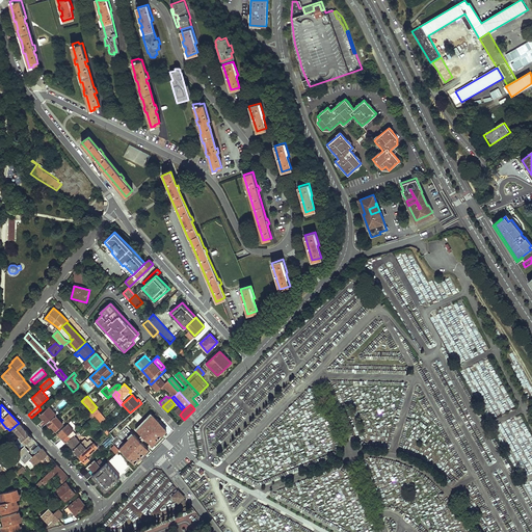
[(55,416),(58,413),(58,411),(55,414),(49,407),(41,416),(45,420),(38,425),(41,428),(55,416)]
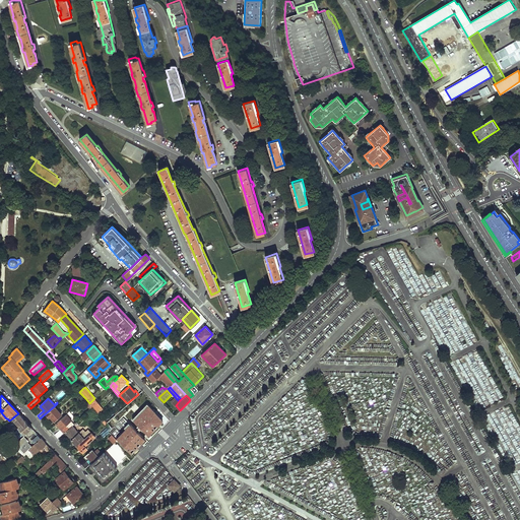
[(99,413),(103,410),(93,399),(89,403),(93,407),(94,409),(99,413)]
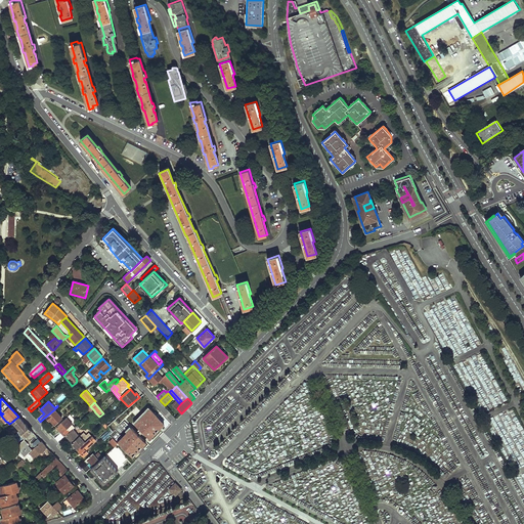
[(158,429),(164,423),(149,408),(143,415),(158,429)]
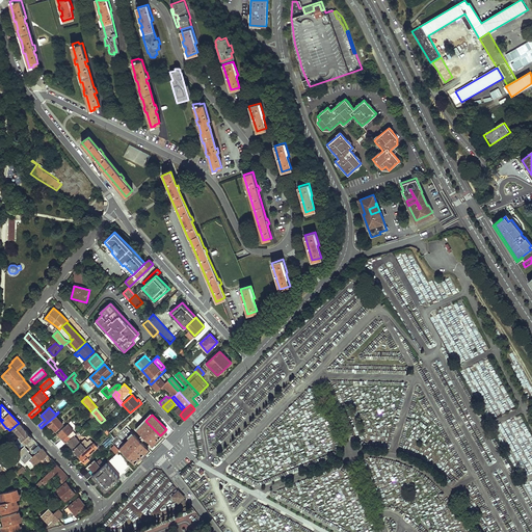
[(41,428),(45,432),(51,426),(55,431),(63,424),(55,416),(41,428)]
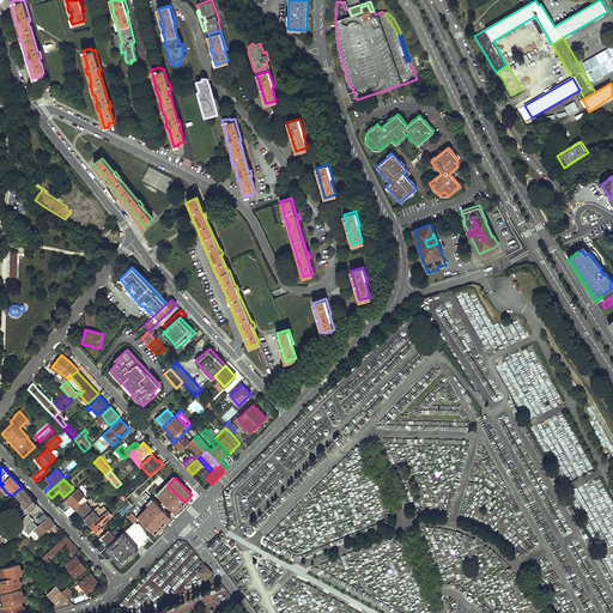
[(126,498),(126,499),(140,486),(138,484),(125,497),(126,498)]
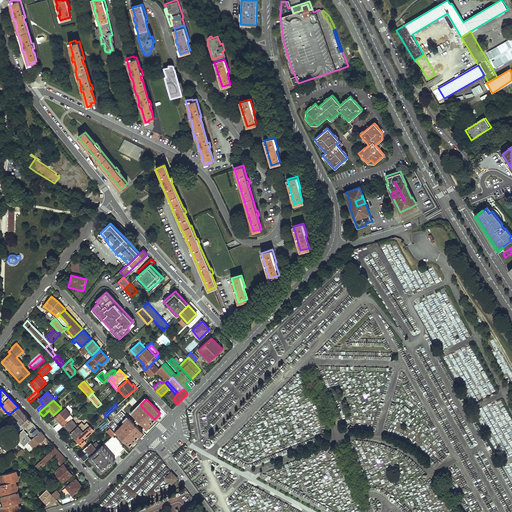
[(64,425),(71,419),(69,417),(66,420),(63,417),(71,410),(69,409),(71,407),(69,405),(67,406),(64,409),(55,416),(64,426),(64,425)]
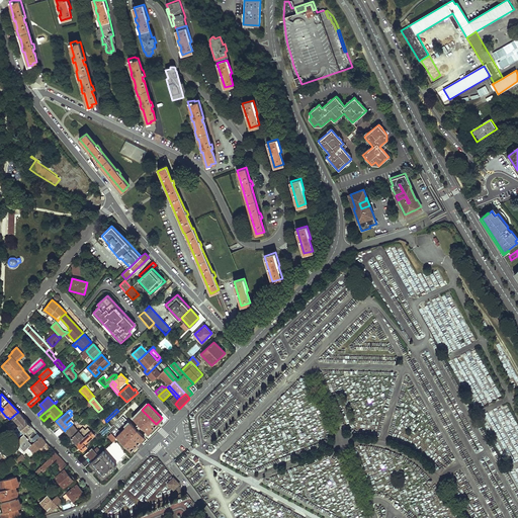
[(18,412),(14,415),(17,419),(16,421),(20,425),(19,427),(24,434),(32,427),(18,412)]
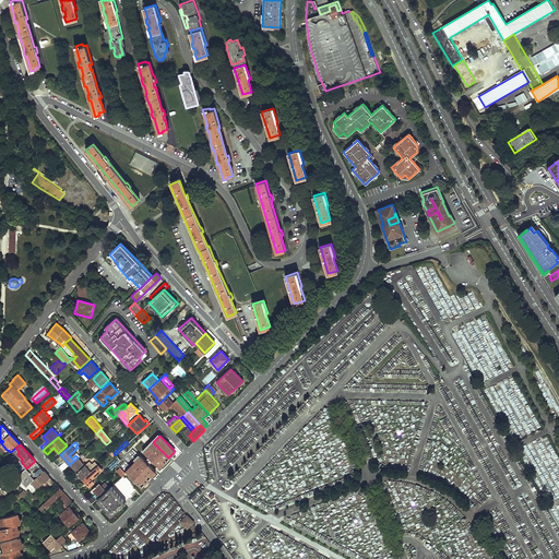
[(107,445),(104,449),(110,455),(111,454),(114,453),(107,445)]
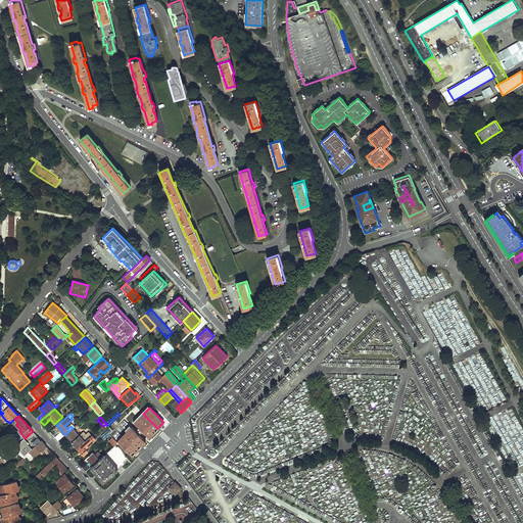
[(136,425),(143,430),(147,423),(140,418),(136,425)]
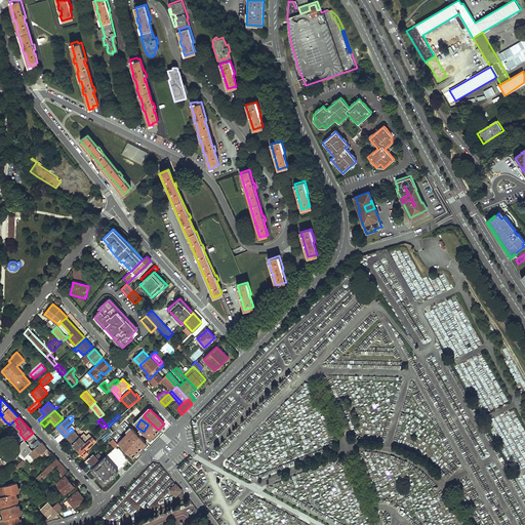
[(77,436),(76,434),(73,430),(66,436),(72,444),(79,438),(77,436)]
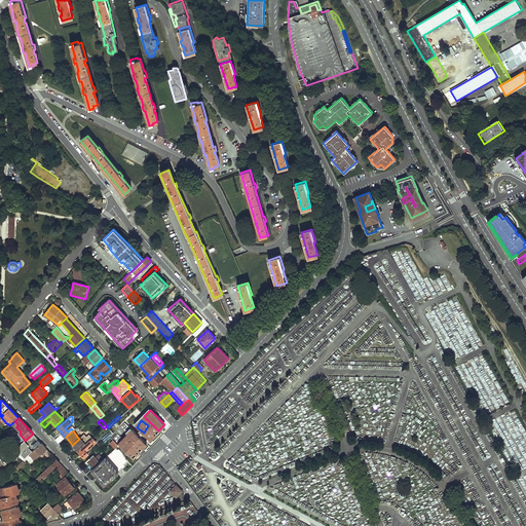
[(110,430),(101,439),(104,443),(114,435),(110,430)]
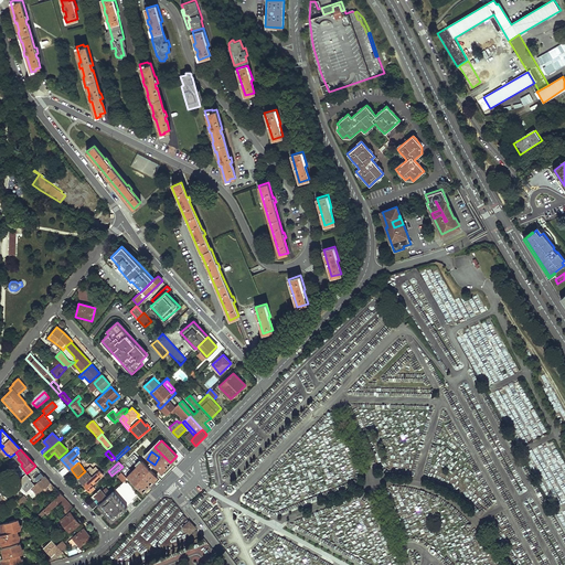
[(16,483),(24,494),(27,492),(44,476),(35,466),(27,473),(16,483)]
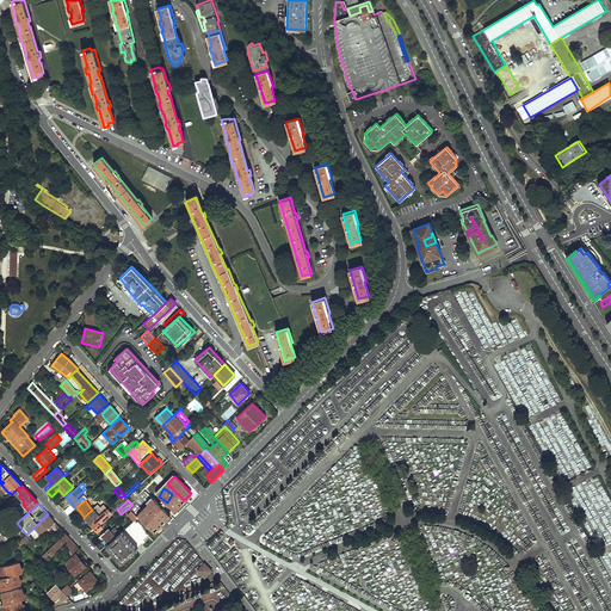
[(68,516),(75,510),(71,505),(65,511),(68,516)]
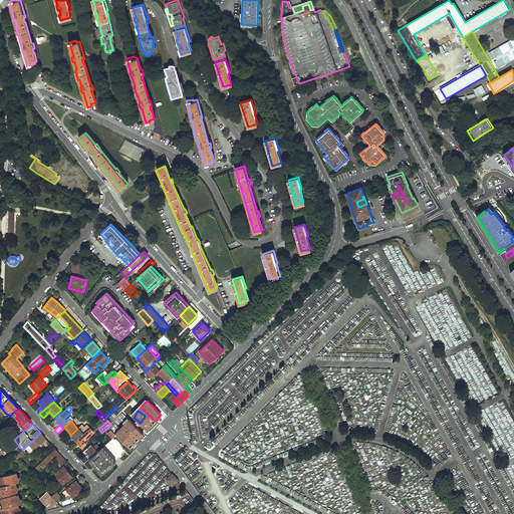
[(90,428),(87,425),(84,427),(82,425),(79,427),(78,428),(77,429),(70,435),(63,441),(67,445),(74,439),(76,441),(90,428)]
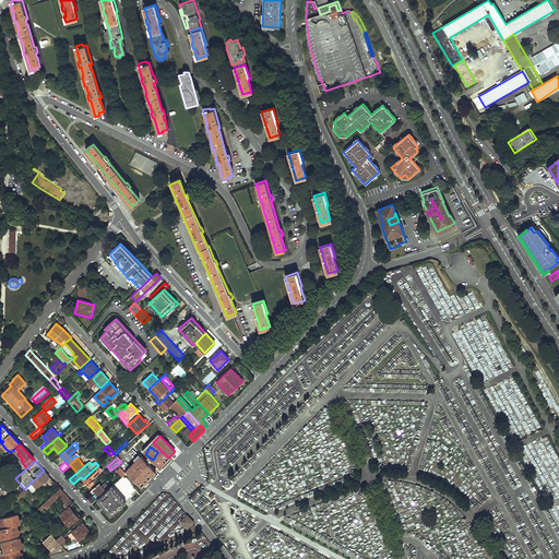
[(98,465),(83,479),(90,487),(94,483),(92,479),(103,471),(100,467),(104,465),(102,463),(98,465)]
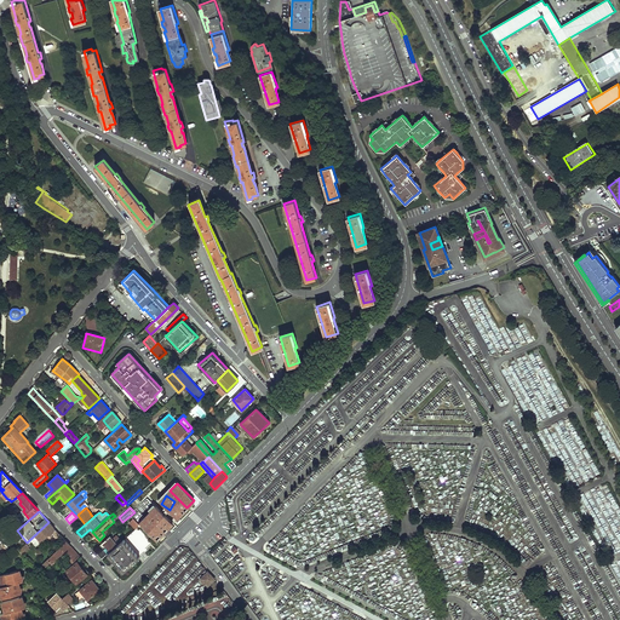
[(49,522),(29,540),(33,544),(38,540),(39,543),(55,528),(49,522)]
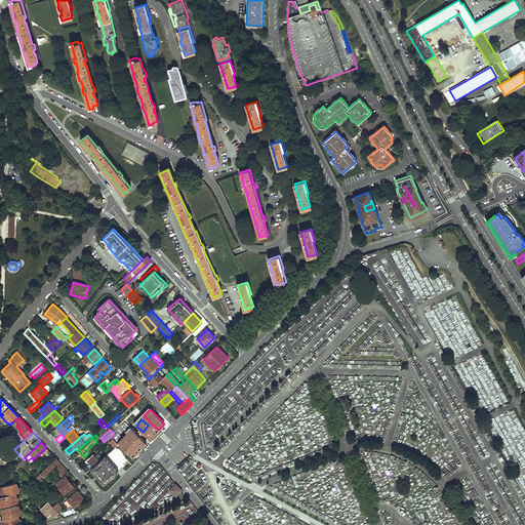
[(103,458),(116,474),(120,470),(121,471),(125,466),(124,465),(129,460),(116,447),(103,458)]
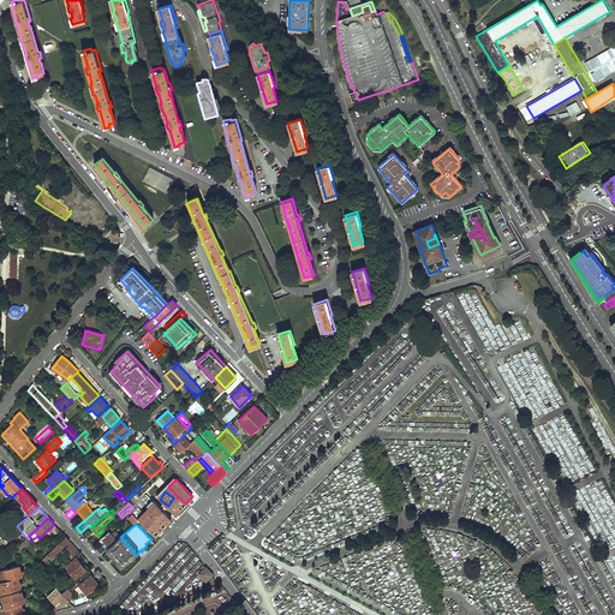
[(120,537),(115,531),(112,535),(111,532),(102,539),(106,543),(97,550),(101,554),(106,550),(117,541),(120,537)]
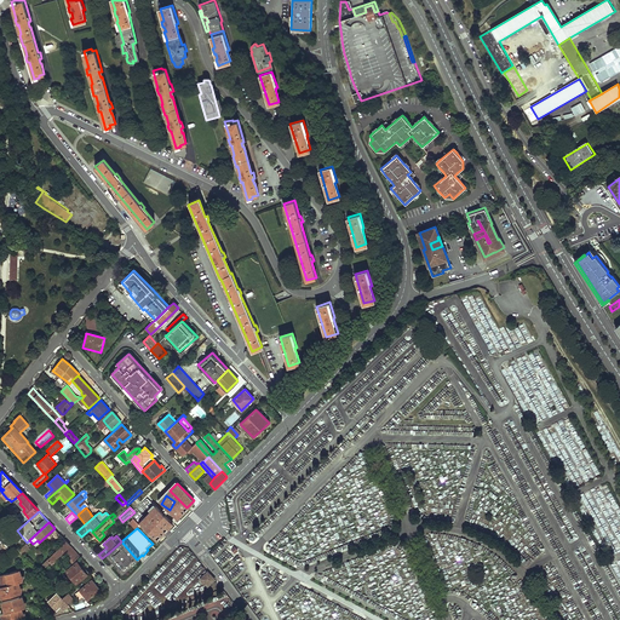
[(67,541),(41,564),(44,567),(50,562),(51,563),(70,546),(67,541)]
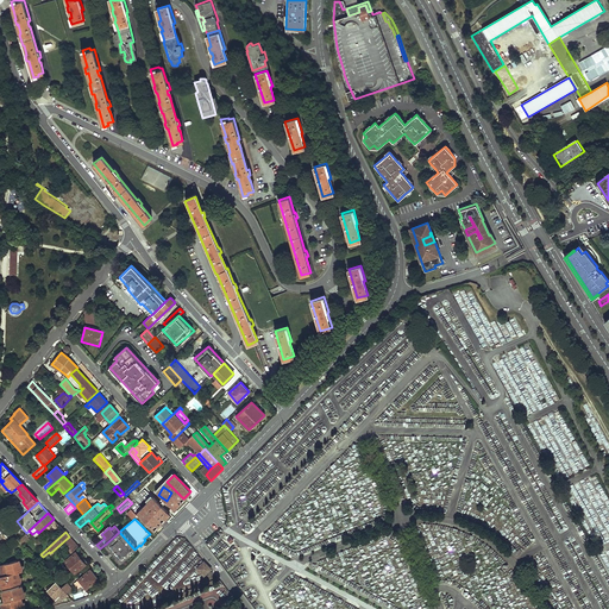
[(115,535),(105,545),(121,564),(136,551),(135,550),(119,532),(115,535)]
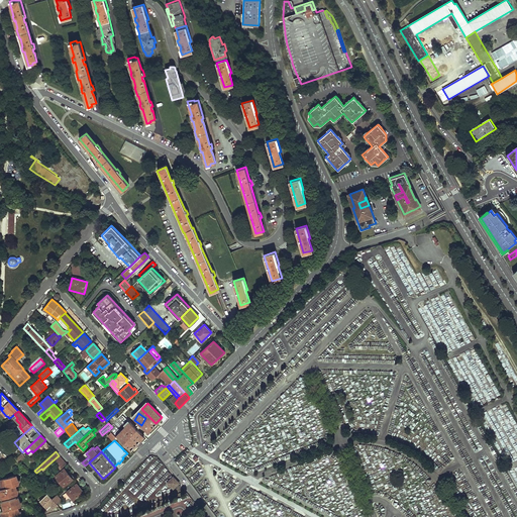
[(22,453),(15,459),(19,463),(25,457),(22,453)]
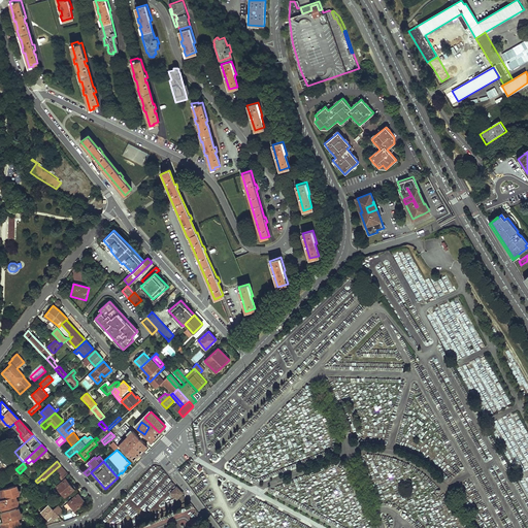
[(68,473),(62,466),(57,470),(60,474),(60,475),(62,479),(68,473)]
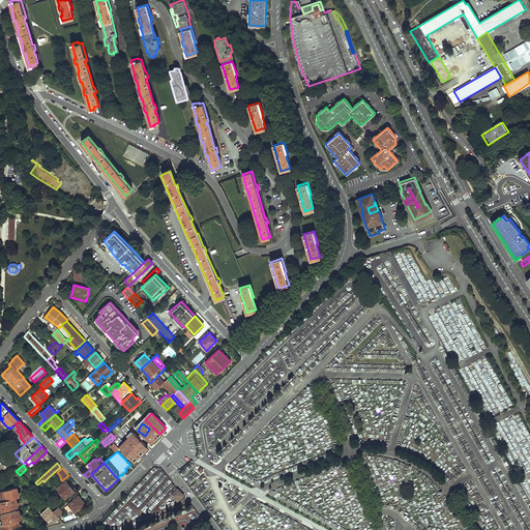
[(57,487),(66,497),(74,491),(65,480),(65,481),(64,480),(57,487)]
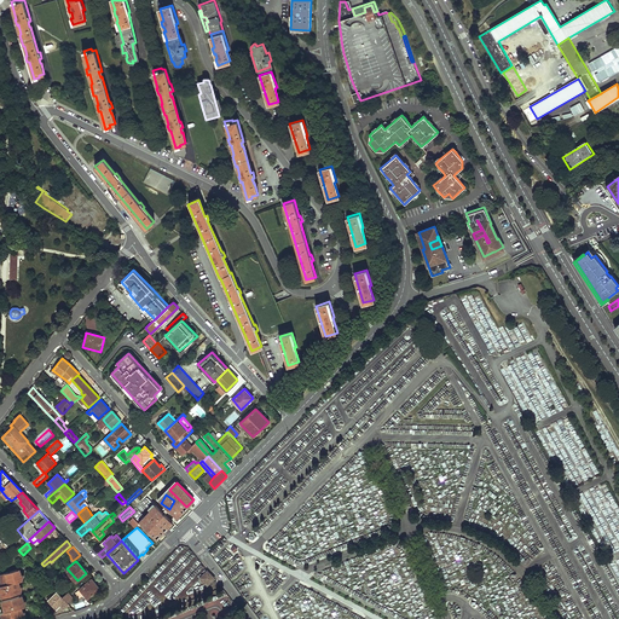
[(215,578),(207,570),(200,578),(207,585),(215,578)]
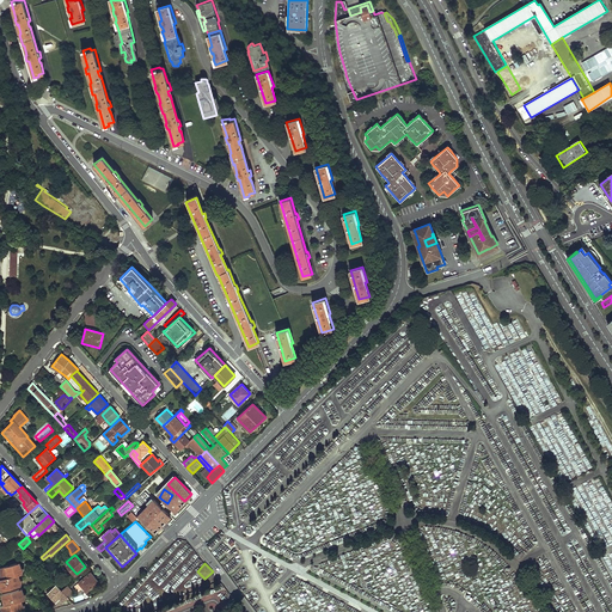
[(10,565),(0,568),(0,571),(2,579),(0,579),(0,587),(1,591),(14,587),(16,581),(12,580),(10,581),(8,577),(11,576),(16,575),(17,570),(13,569),(11,569),(10,565)]
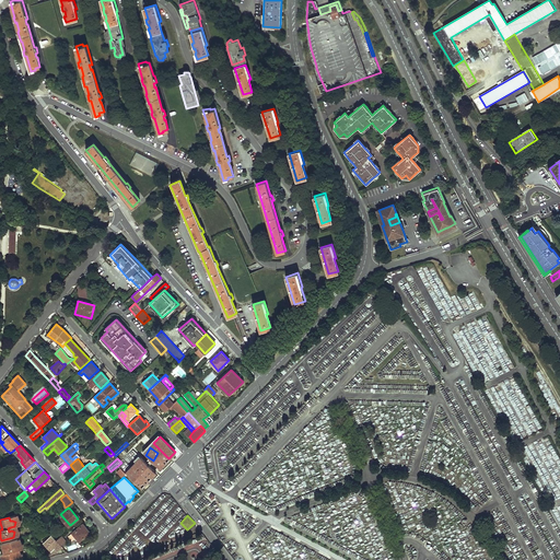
[(82,524),(72,533),(80,540),(90,532),(83,524),(82,524)]
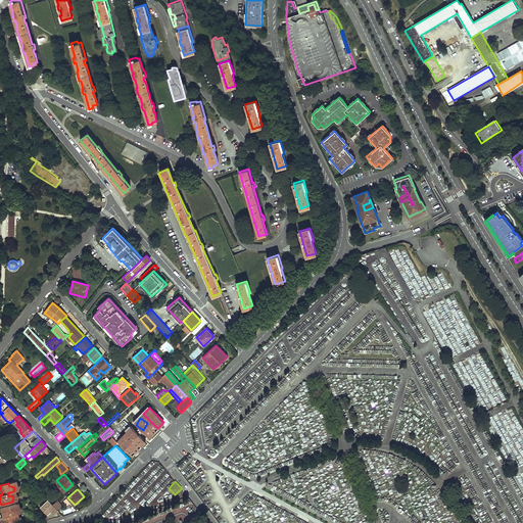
[(149,491),(139,503),(145,509),(155,497),(149,491)]
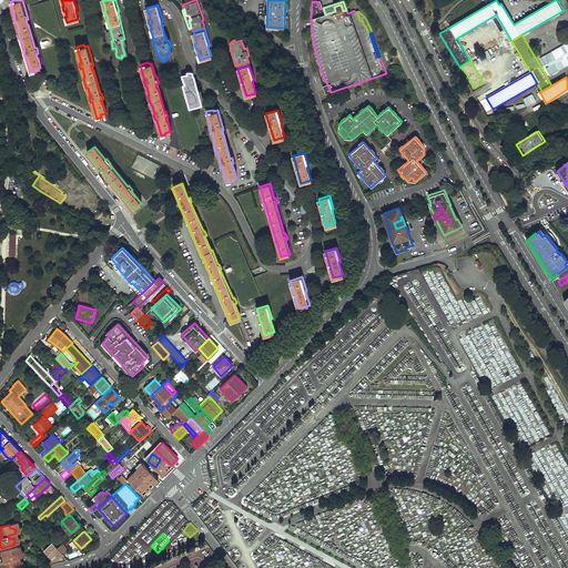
[(63,556),(64,555),(62,553),(58,548),(56,546),(52,543),(43,550),(52,559),(56,556),(58,558),(63,556)]
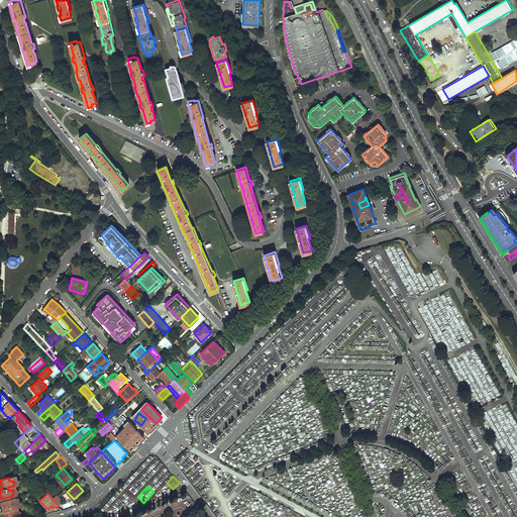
[(53,499),(57,503),(61,499),(58,495),(53,499)]
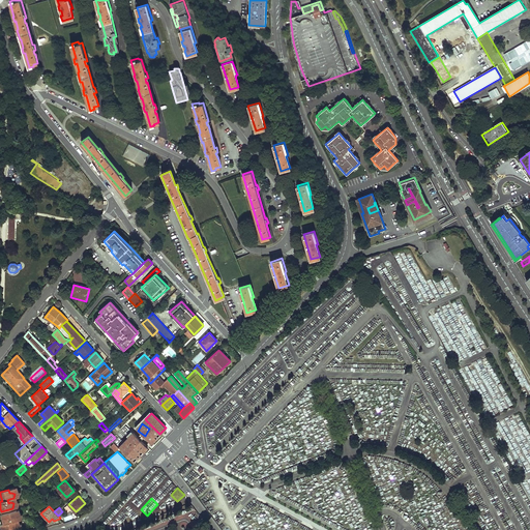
[(17,509),(1,513),(4,523),(1,524),(2,529),(13,529),(21,528),(22,524),(19,523),(17,524),(16,520),(18,520),(22,519),(23,513),(20,512),(18,512),(17,509)]
